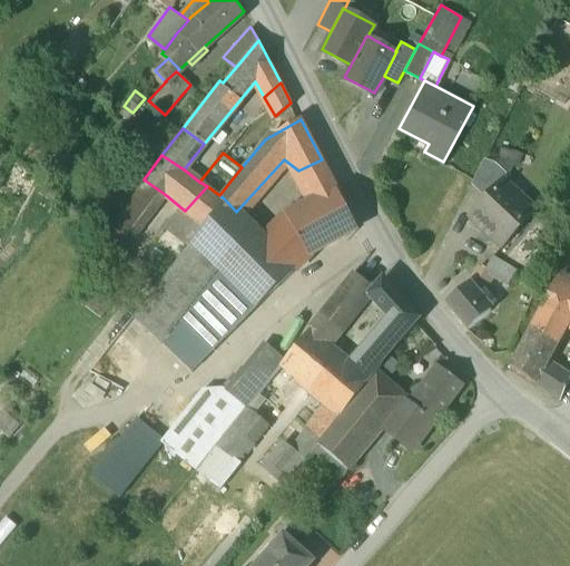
[(494,160),(484,157),(471,181),(488,197),(498,187),(510,175),(494,160)]
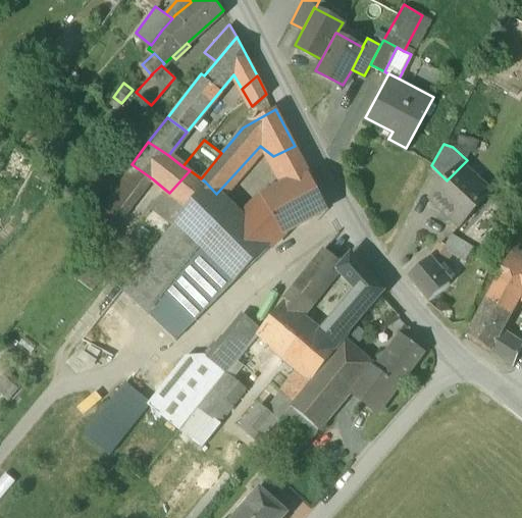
[(295,146),(273,156),(285,180),(307,169),(295,146)]
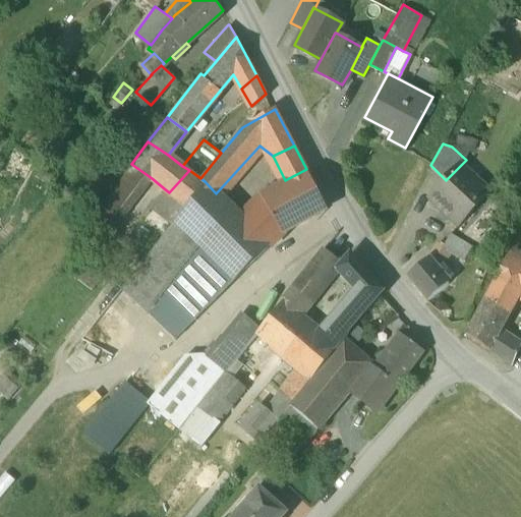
[(131,164),(95,212),(109,225),(113,229),(152,178),(131,164)]
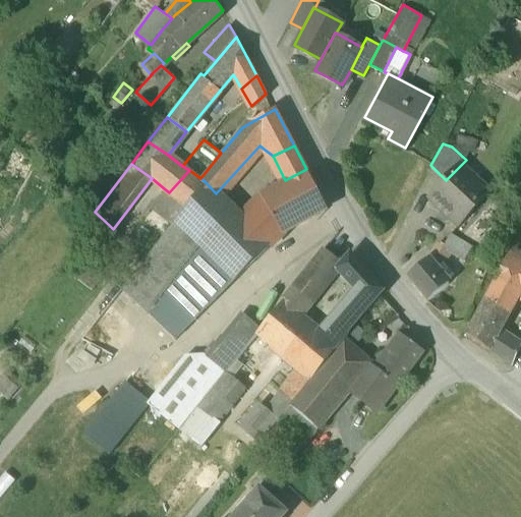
[(306,169),(285,180),(288,185),(263,198),(282,233),(288,229),(286,226),(326,206),(306,169)]
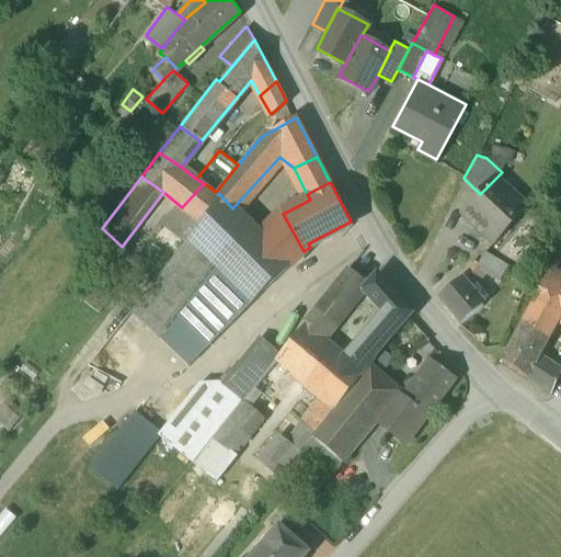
[(204,183),(182,207),(199,220),(220,195),(216,192),(204,183)]
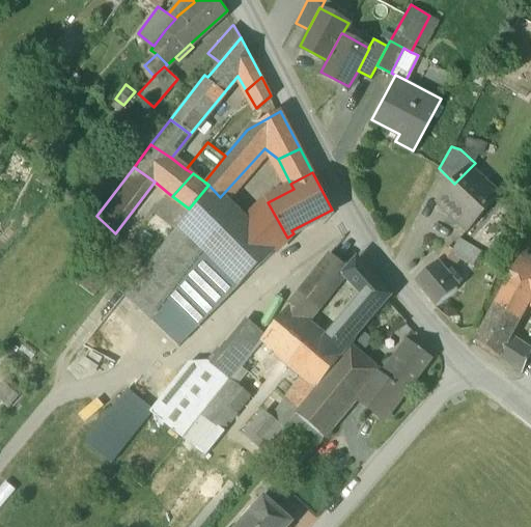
[(464,174),(454,184),(439,199),(468,227),(500,194),(485,179),(477,188),(464,174)]
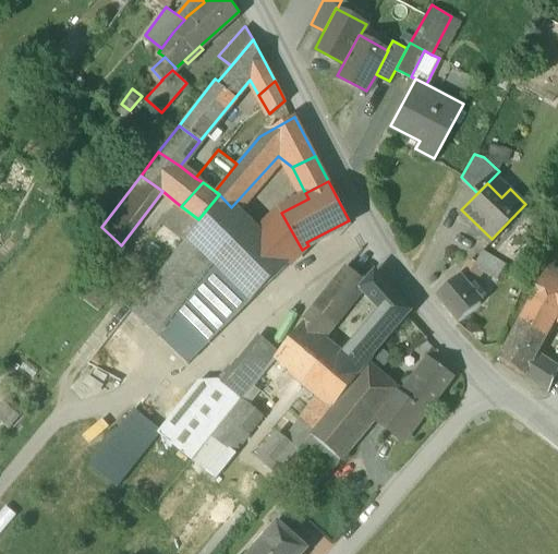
[(231,207),(219,194),(198,219),(189,231),(216,262),(217,262),(252,299),(287,264),(258,235),(231,207)]
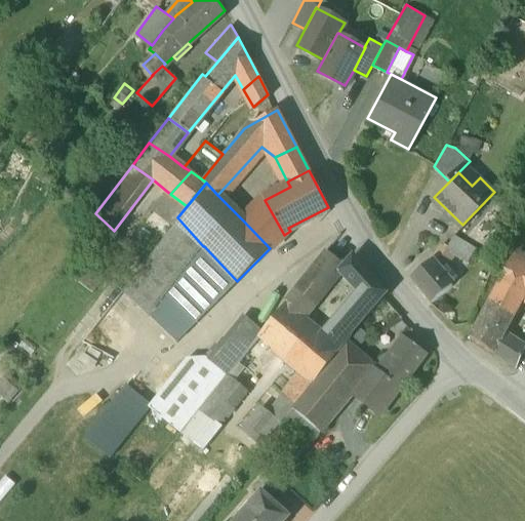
[(177,217),(187,206),(170,194),(165,190),(152,206),(173,224),(177,217)]
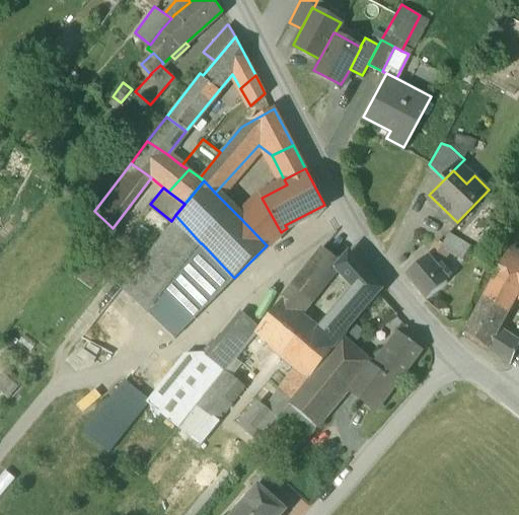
[(262,198),(240,218),(267,245),(281,232),(262,198)]
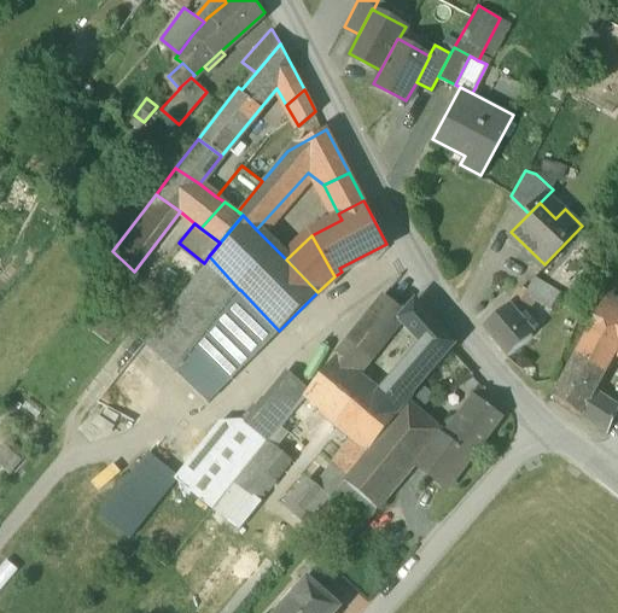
[(209,256),(204,263),(144,339),(175,371),(196,345),(239,290),(209,256)]
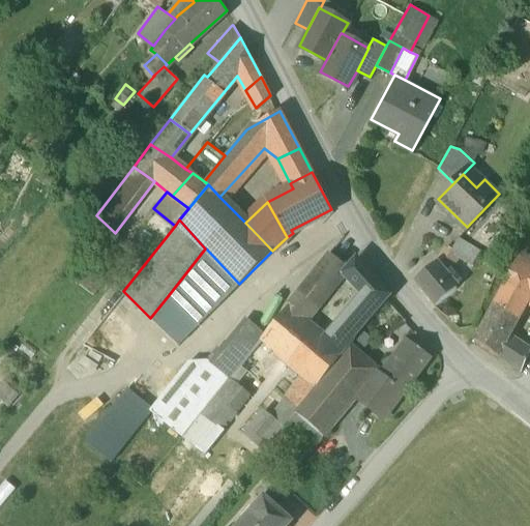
[(494,257),(458,235),(447,246),(460,253),(471,260),(467,269),(486,278),(494,257)]
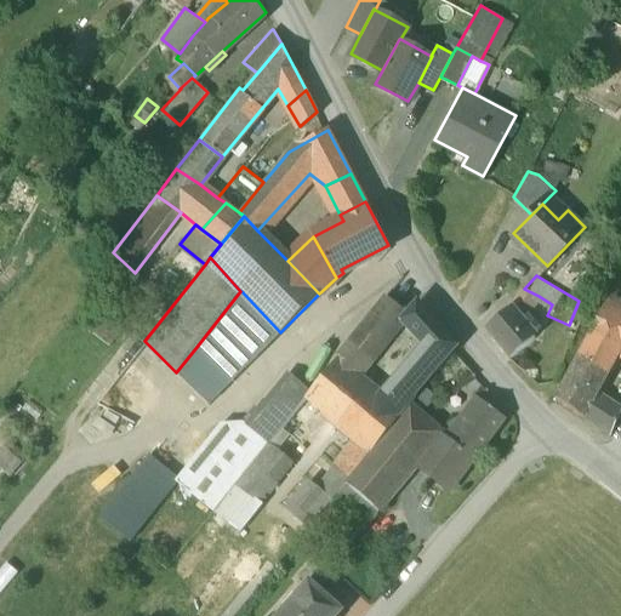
[(539,296),(524,289),(513,300),(524,311),(539,296)]
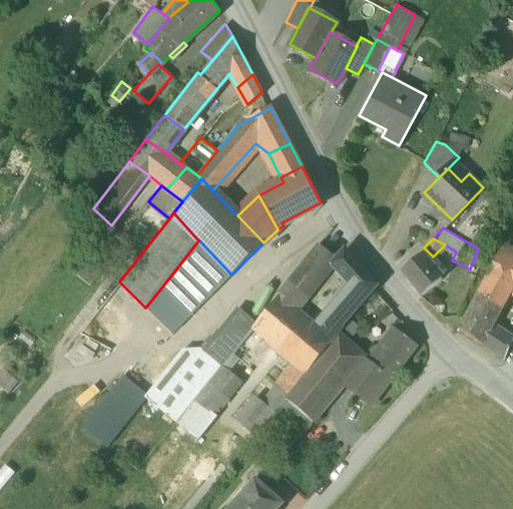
[(199,240),(198,240),(162,287),(191,313),(231,275),(199,240)]
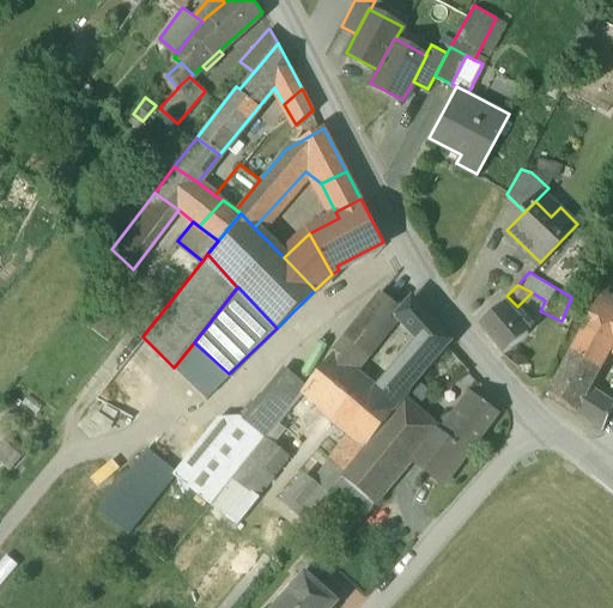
[(381,290),(345,335),(365,352),(366,351),(396,314),(402,306),(381,290)]
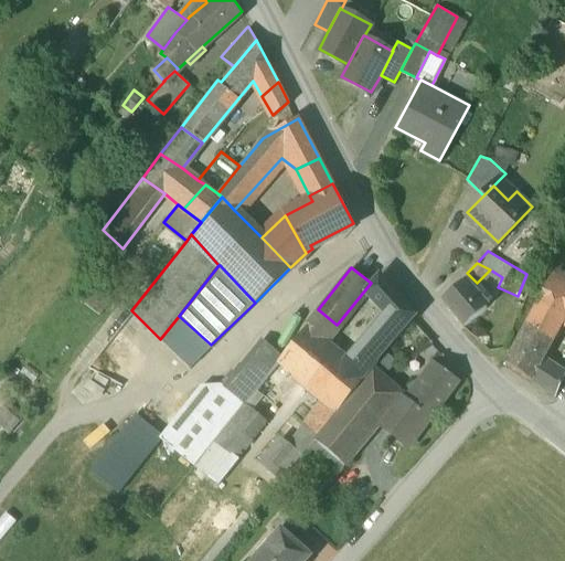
[(379,273),(371,283),(365,289),(373,298),(388,284),(379,273)]
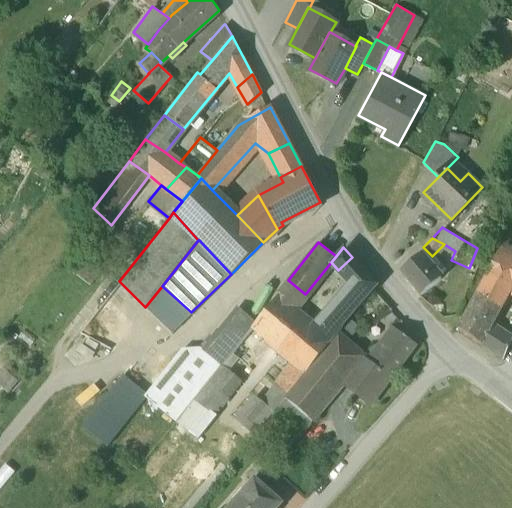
[(511,256),(496,249),(486,273),(510,285),(511,285),(511,256)]
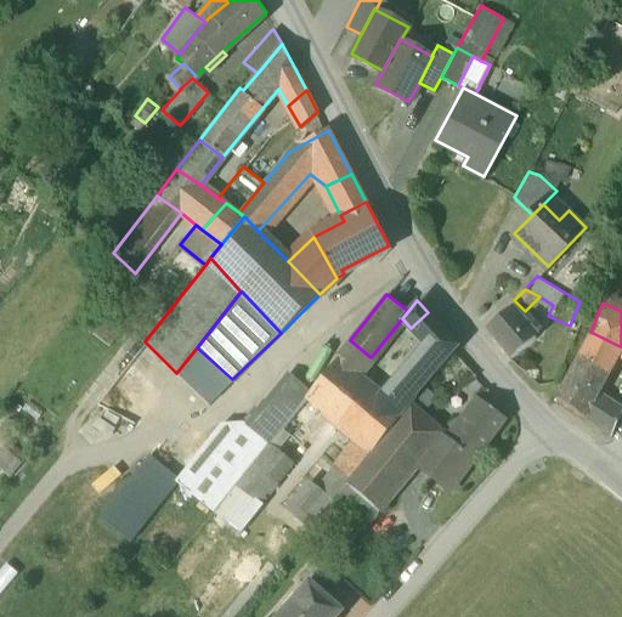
[(532,335),(508,306),(486,326),(510,356),(527,341),(532,335)]
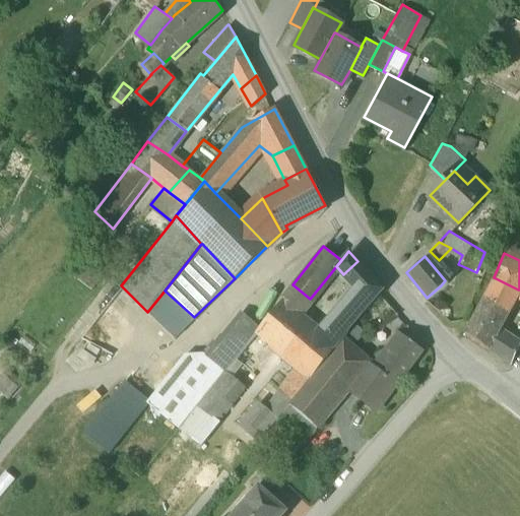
[(382,287),(358,261),(343,274),(354,287),(330,316),(345,328),(378,291),(382,287)]
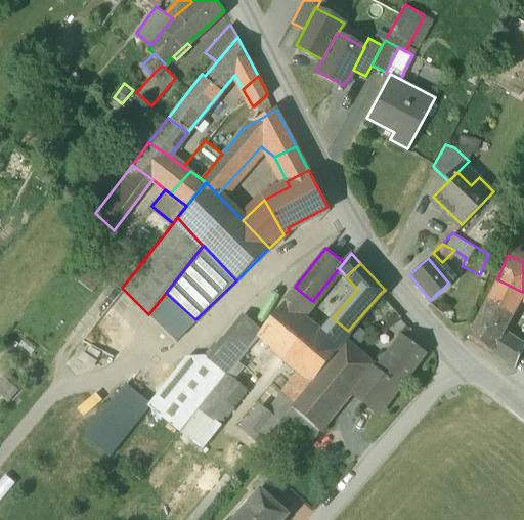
[(444,288),(430,300),(449,323),(466,311),(480,274),(462,266),(449,294),(444,288)]
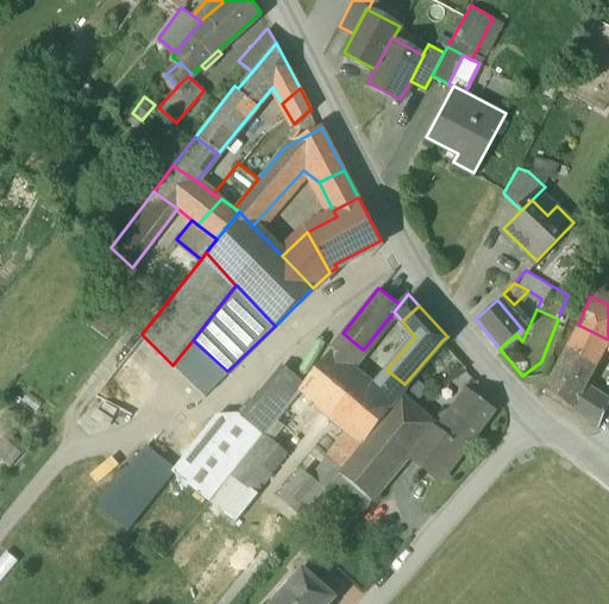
[(607,339),(578,325),(566,347),(595,364),(608,339),(607,339)]
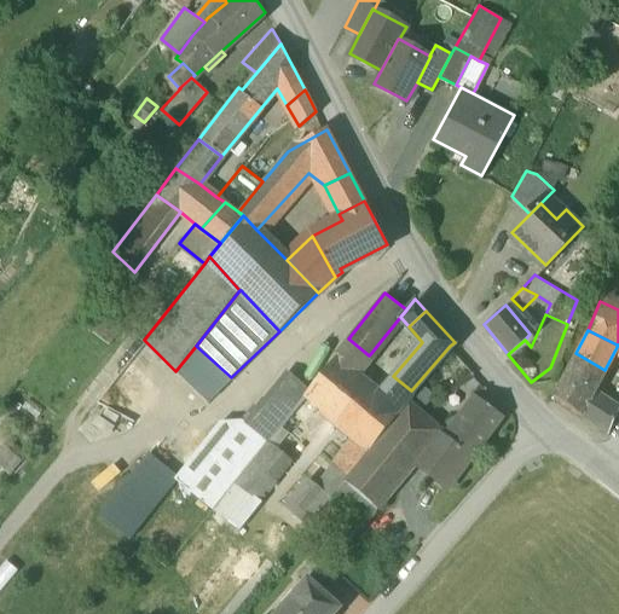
[(369,355),(348,339),(335,355),(356,374),(371,355),(370,354),(369,355)]
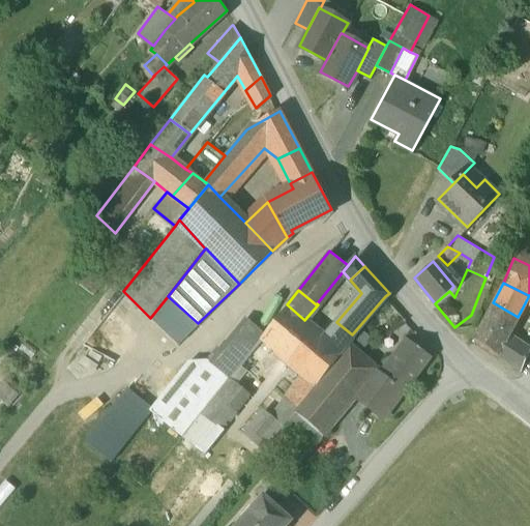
[(198,323),(168,296),(150,318),(177,343),(198,323)]
